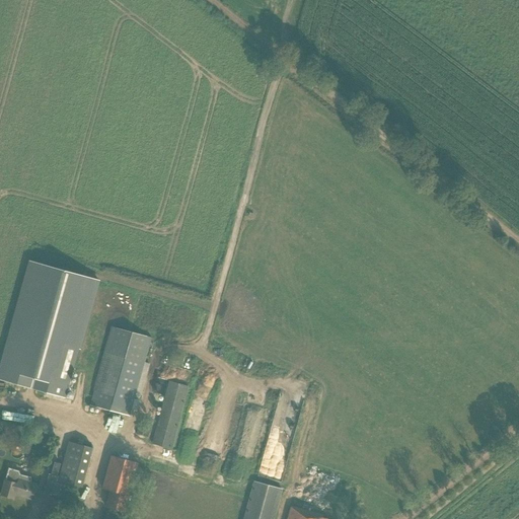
[(65,398),(97,281),(82,276),(30,262),(0,370),(0,380),(35,390),(65,398)]
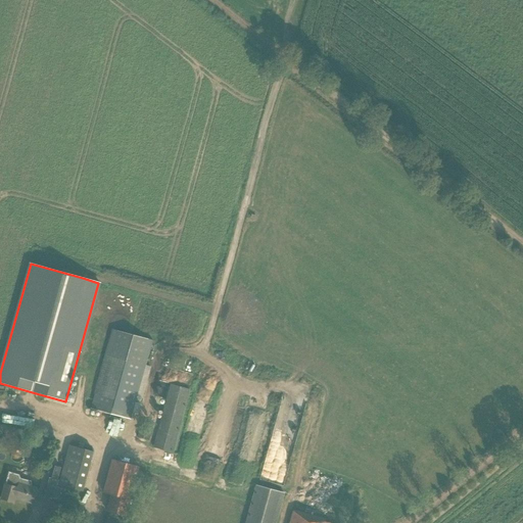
[(130,420),(152,340),(111,329),(90,409),(130,420)]
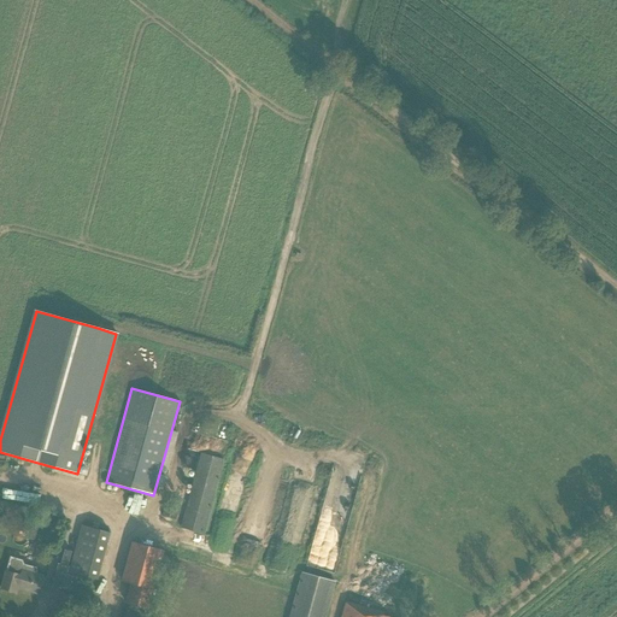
[(204,534),(223,459),(200,453),(181,528),(204,534)]
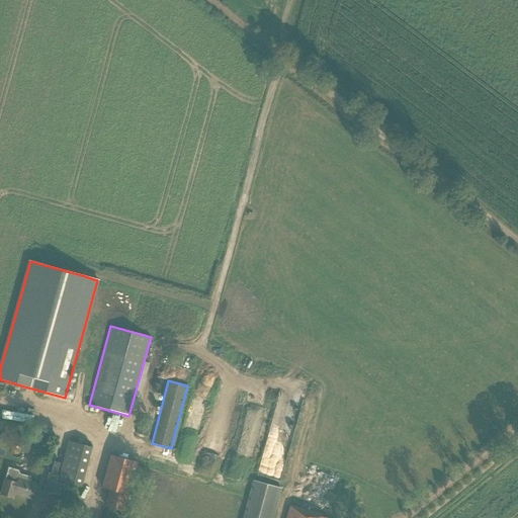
[(207,421),(199,421),(189,461),(189,473),(194,473),(206,477),(207,472),(212,472),(219,450),(222,439),(222,425),(217,424),(217,416),(208,414),(207,421)]
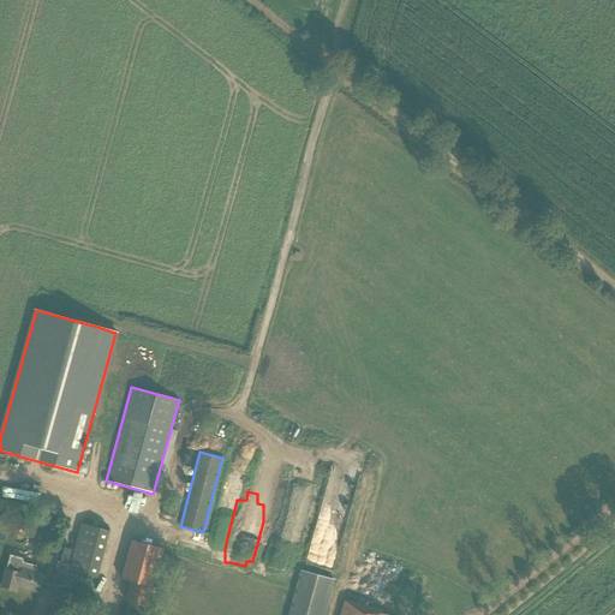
[(178,503),(163,500),(161,515),(174,518),(178,503)]
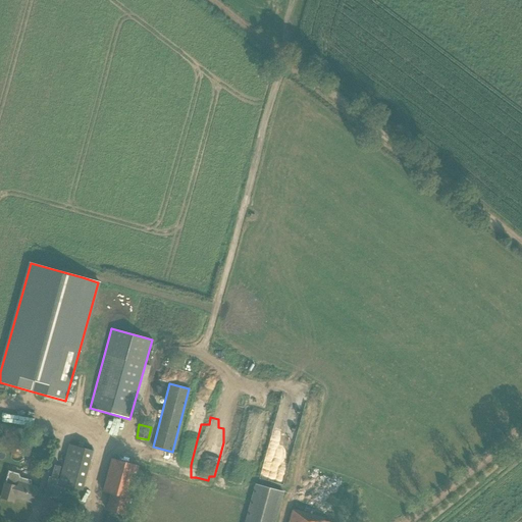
[(34,432),(25,457),(41,462),(49,437),(34,432)]
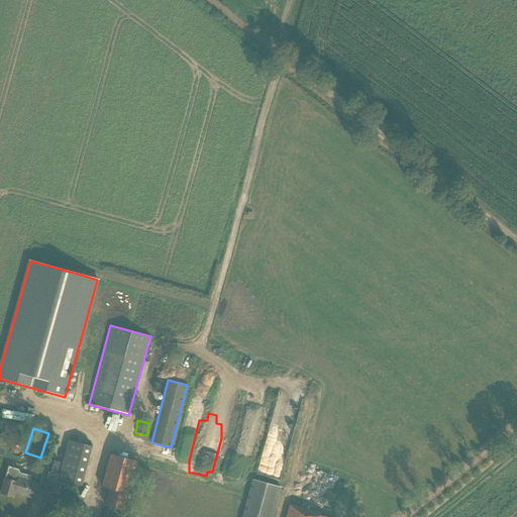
[(92,446),(68,440),(58,480),(81,487),(92,446)]
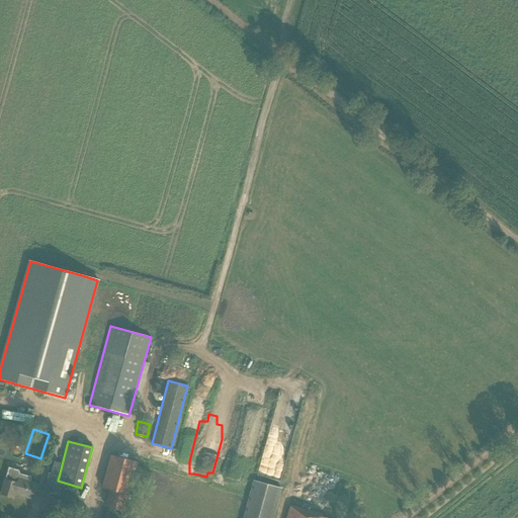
[(146,448),(145,454),(160,457),(161,451),(146,448)]
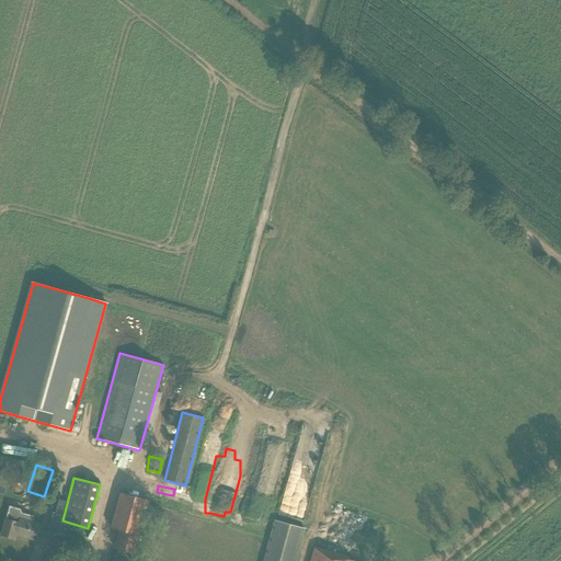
[(121,493),(114,517),(111,528),(119,530),(114,549),(135,554),(149,501),(121,493)]
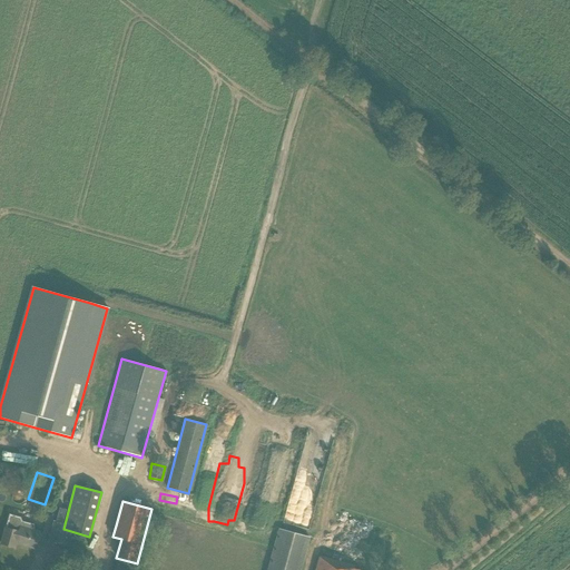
[(53,521),(48,541),(64,544),(67,532),(61,530),(64,524),(61,523),(66,510),(59,509),(56,522),(53,521)]
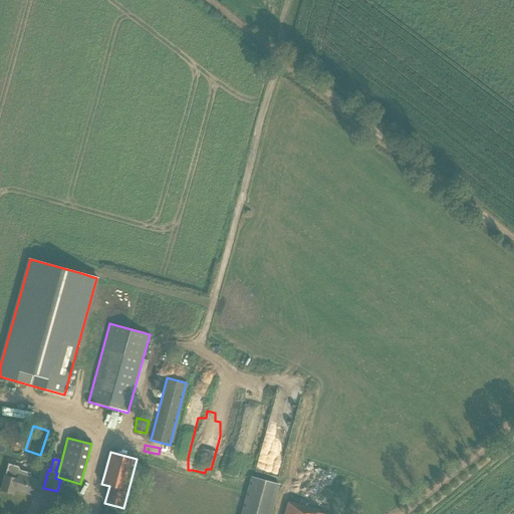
[(8,464),(3,481),(1,490),(13,494),(15,490),(32,495),(36,480),(29,478),(30,473),(20,470),(18,467),(8,464)]
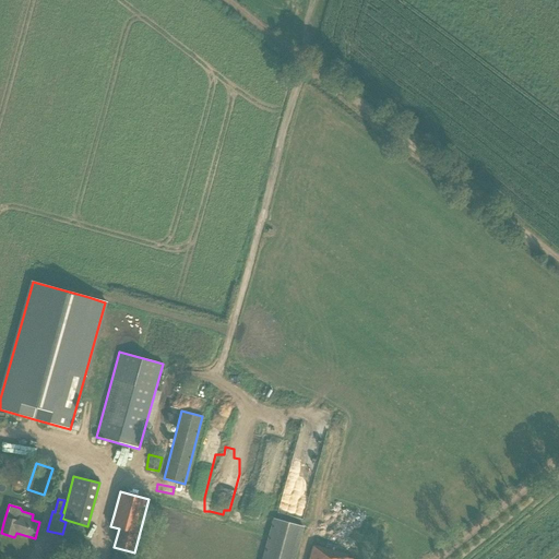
[(273,520),(261,558),(295,558),(304,527),(273,520)]
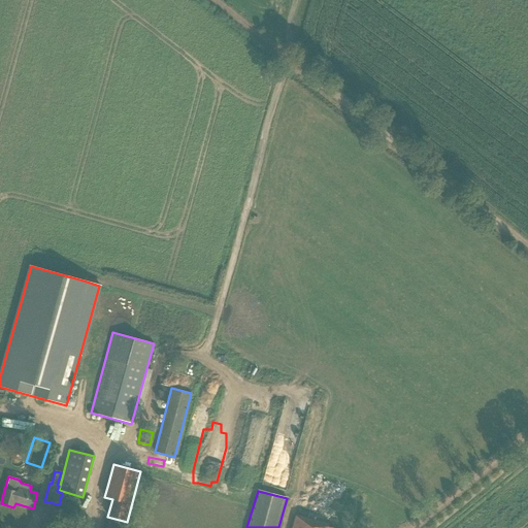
[(296,516),(292,527),(332,527),(328,527),(328,524),(296,516)]
